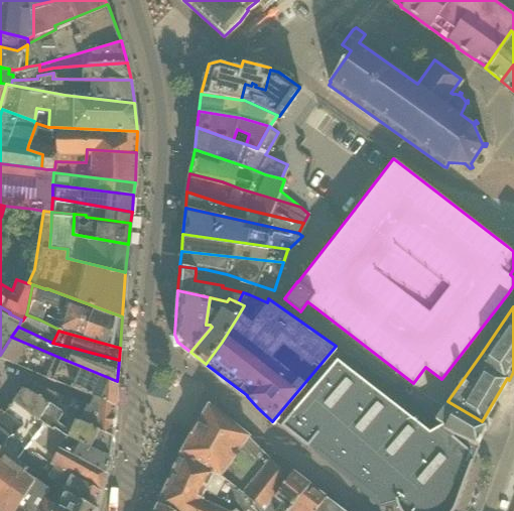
[(89,404),(27,378),(22,385),(71,416),(73,418),(113,435),(115,415),(115,408),(117,381),(66,360),(11,337),(0,355),(93,395),(91,399),(89,404)]
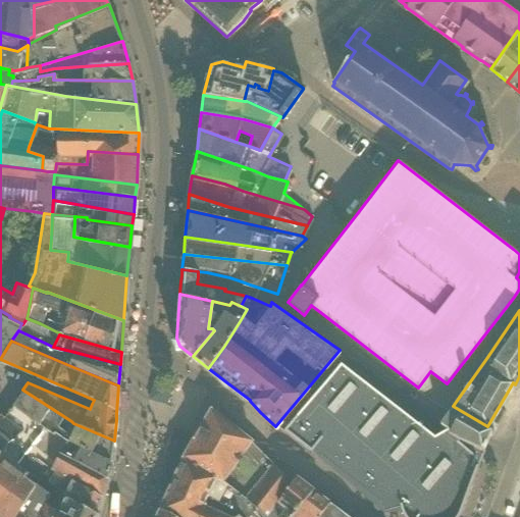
[(460,511),(461,508),(477,464),(475,464),(474,465),(471,464),(474,455),(444,429),(433,434),(340,363),(284,428),(383,512),(401,507),(402,510),(403,513),(404,515),(405,516),(456,516),(457,516),(459,514),(460,511)]
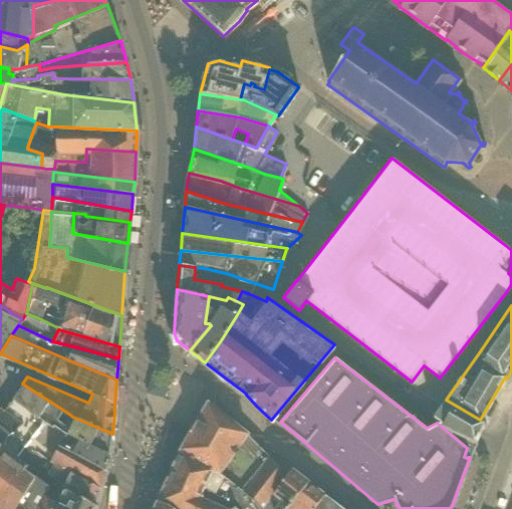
[(12,397),(44,420),(52,426),(53,424),(62,431),(70,415),(22,384),(12,397)]
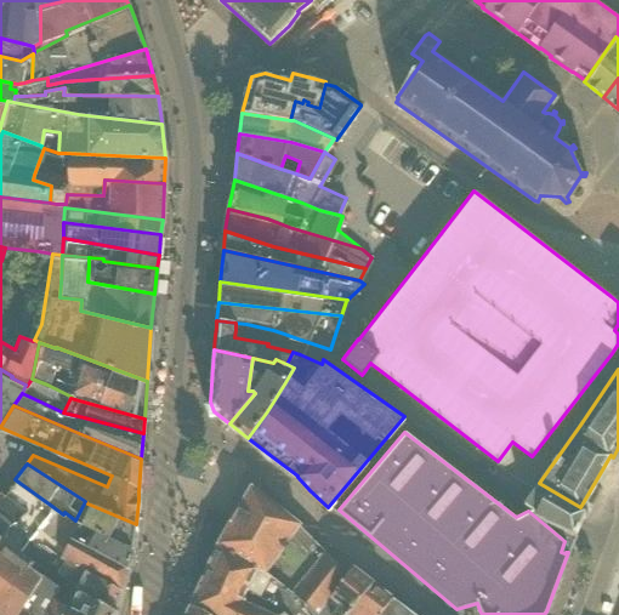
[(15,479),(5,493),(26,507),(16,516),(4,529),(0,533),(0,574),(18,552),(33,534),(54,507),(15,479)]
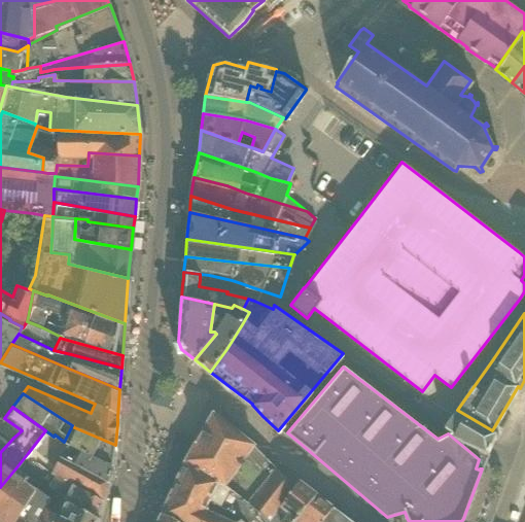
[(487,455),(488,452),(492,443),(495,436),(496,435),(497,431),(496,430),(495,432),(492,430),(457,410),(452,419),(446,427),(455,435),(453,437),(461,442),(486,452),(485,455),(487,455)]
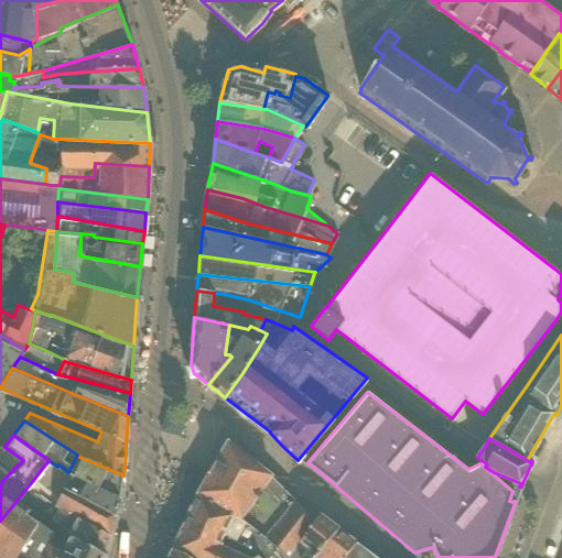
[(227,440),(205,478),(197,491),(240,515),(259,531),(265,535),(287,557),(314,518),(295,500),(296,499),(271,473),(227,440)]
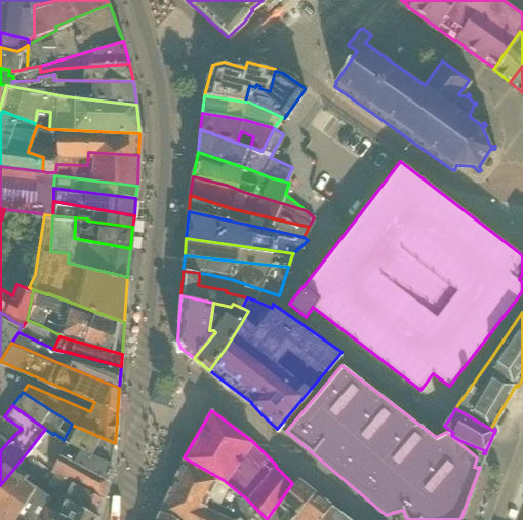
[(22,429),(4,416),(0,413),(0,450),(3,447),(13,436),(22,429)]
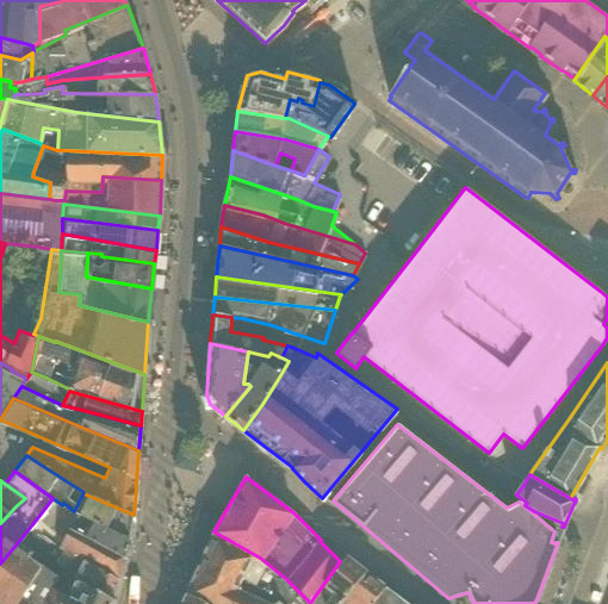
[(180,555),(192,520),(209,527),(217,503),(180,491),(160,550),(165,553),(156,578),(178,585),(187,558),(180,555)]
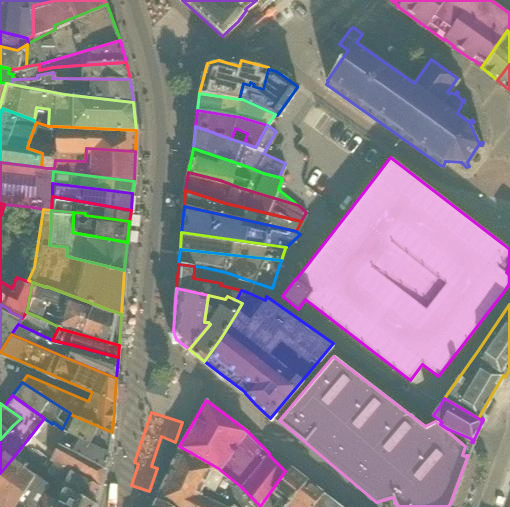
[(65,431),(109,453),(112,432),(72,415),(70,413),(62,429),(65,431)]
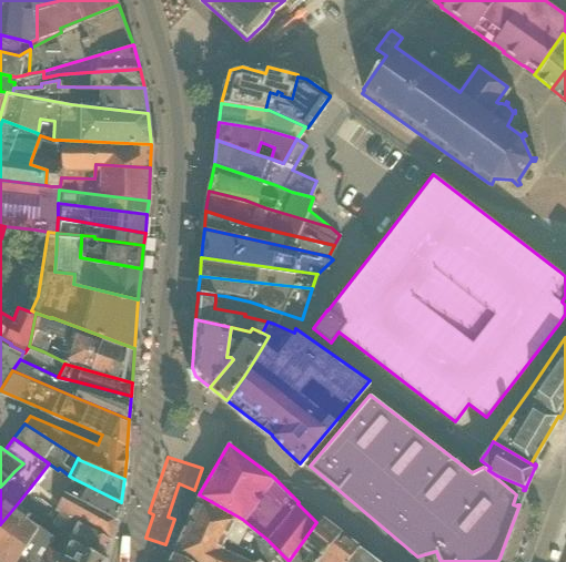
[(53,511),(111,540),(118,518),(61,489),(69,476),(59,468),(58,470),(49,463),(30,488),(36,494),(53,511)]
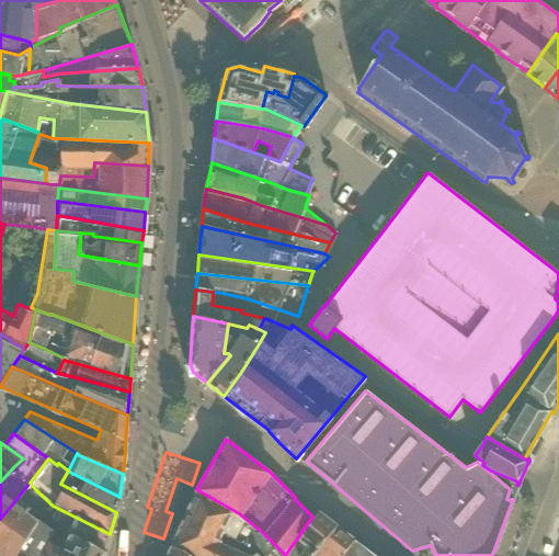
[(116,512),(120,497),(71,473),(68,471),(60,484),(116,512)]
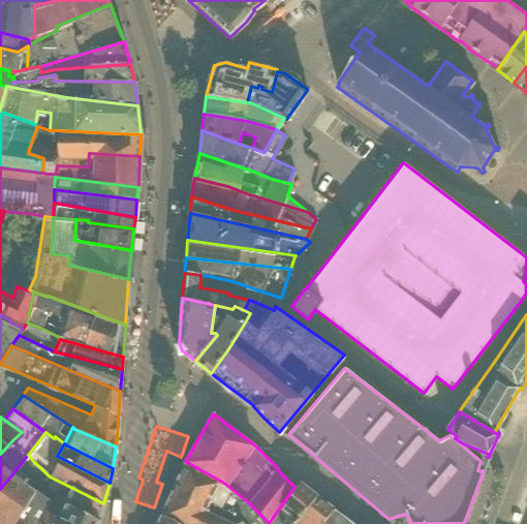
[(21,476),(27,469),(33,461),(28,455),(16,470),(0,489),(0,523),(13,523),(18,517),(10,509),(18,499),(13,495),(22,484),(25,481),(21,476)]
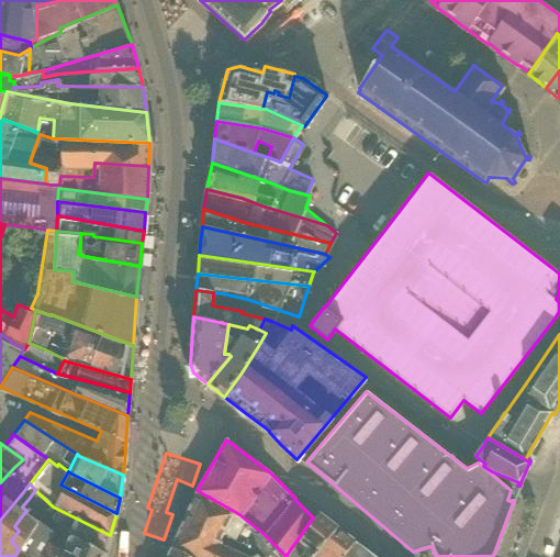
[(105,553),(110,535),(53,507),(35,490),(29,499),(46,514),(56,524),(68,530),(67,533),(69,534),(105,553)]
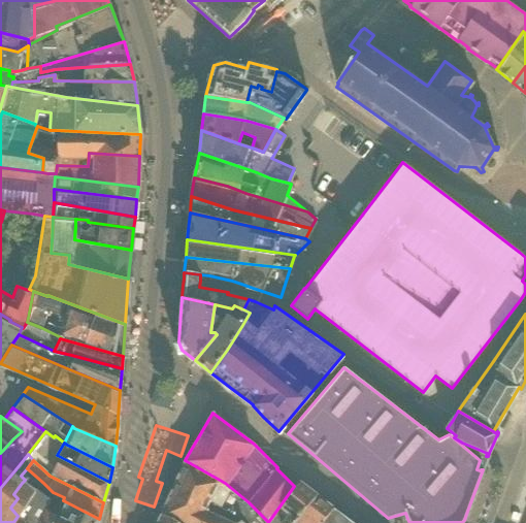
[(268,522),(248,501),(242,497),(225,483),(185,460),(171,492),(204,509),(206,503),(211,507),(214,503),(240,519),(244,522),(268,522)]
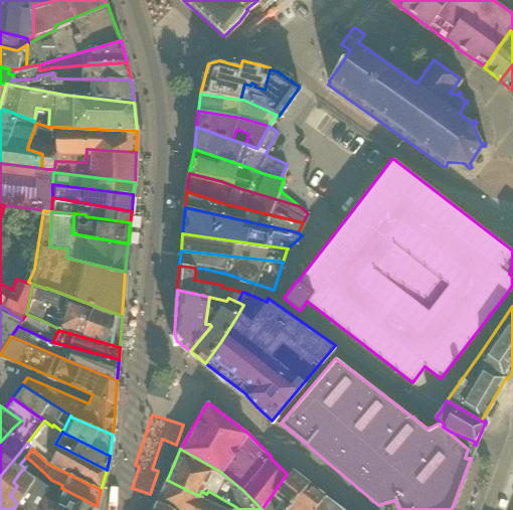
[(17,503),(13,509),(34,509),(51,480),(42,471),(26,457),(20,464),(24,468),(21,471),(13,482),(17,486),(10,495),(17,503)]
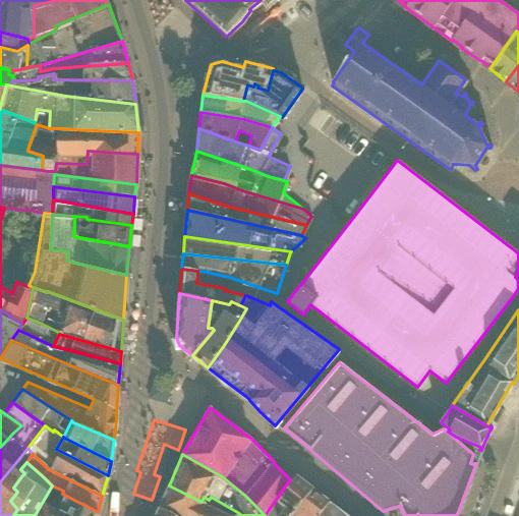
[(295,473),(290,479),(265,515),(289,515),(291,514),(311,485),(295,473)]
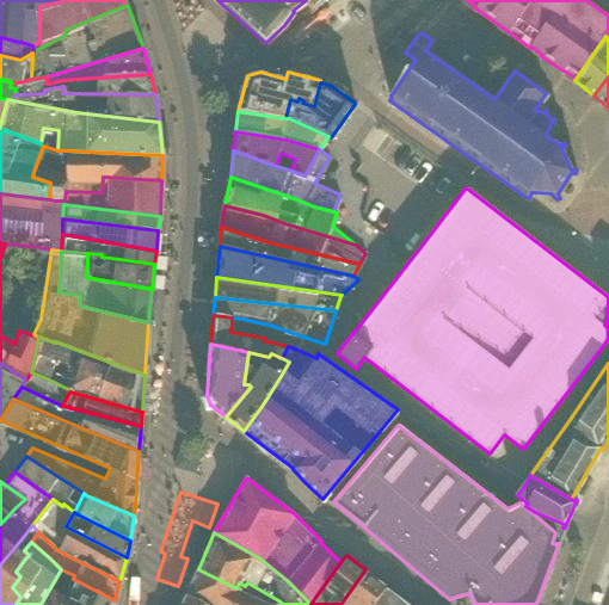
[(41,604),(60,604),(65,597),(68,598),(75,580),(73,579),(74,575),(61,569),(41,604)]
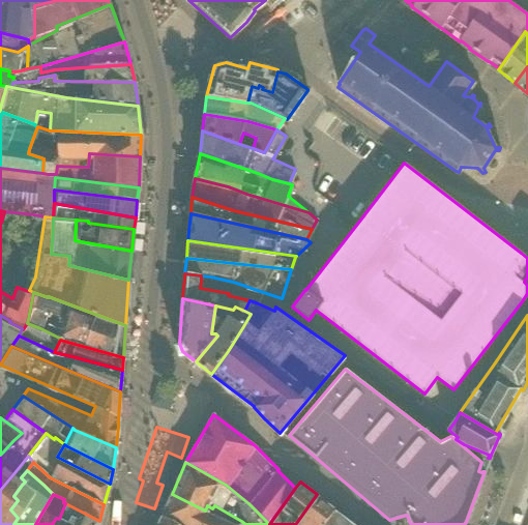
[(233,524),(204,512),(205,511),(172,494),(163,516),(180,524),(233,524)]
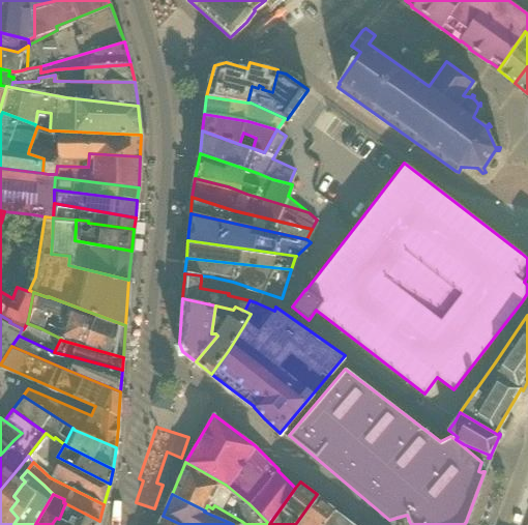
[(319,524),(333,506),(317,494),(296,523),(298,524),(319,524)]
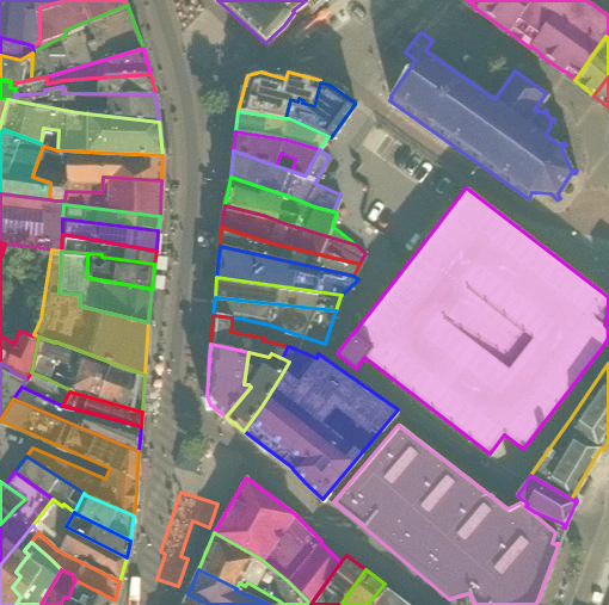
[(112,604),(115,600),(75,580),(68,598),(65,597),(60,604),(112,604)]
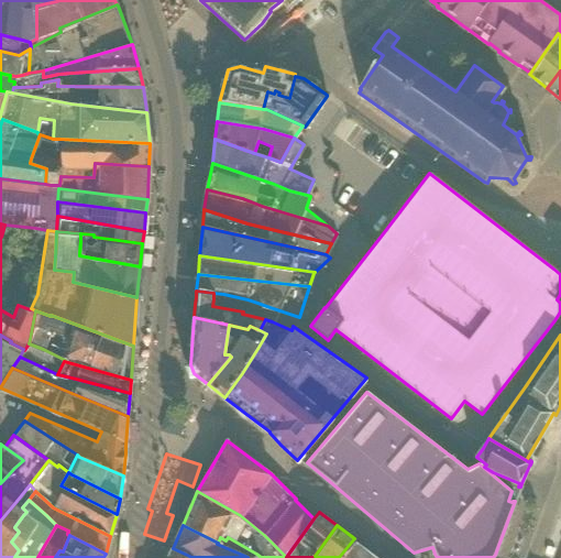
[(378,557),(354,538),(339,557),(378,557)]
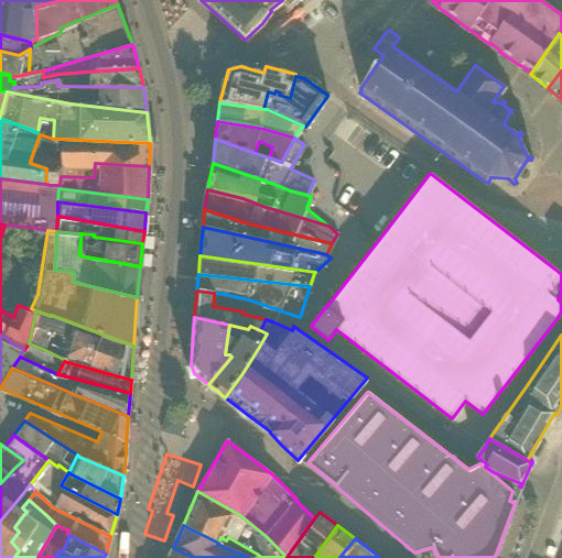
[(192,557),(173,548),(168,557),(261,557),(257,554),(251,557),(192,557)]
